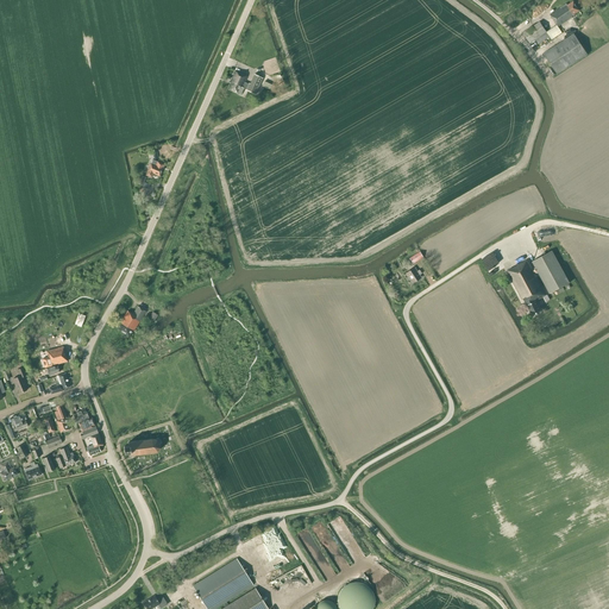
[(566,4),(558,10),(551,14),(558,27),(572,18),(571,17),(575,16),(573,14),(581,11),(573,1),(567,5),(566,4)]
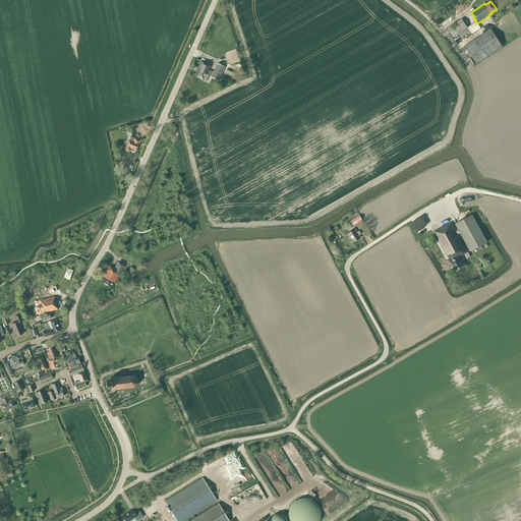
[(453,37),(458,34),(461,38),(470,32),(462,18),(448,29),(453,37)]
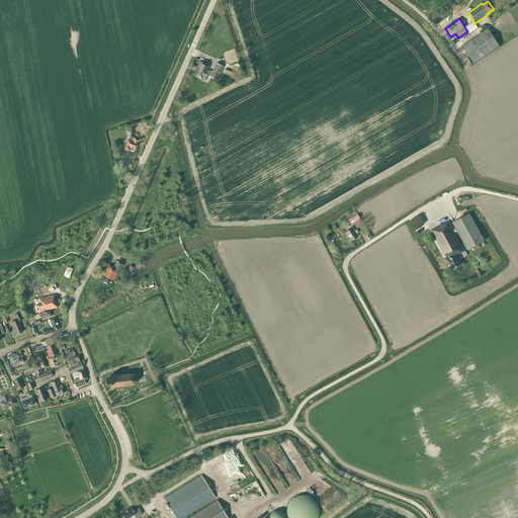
[(462,46),(475,63),(500,47),(489,28),(462,46)]
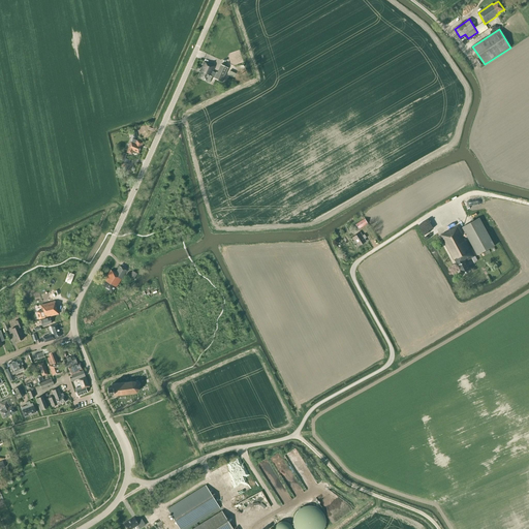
[(214,79),(222,82),(228,68),(221,64),(217,72),(216,72),(216,73),(213,71),(215,67),(205,62),(199,72),(200,72),(198,78),(207,82),(207,81),(210,82),(212,76),(214,78),(214,79)]
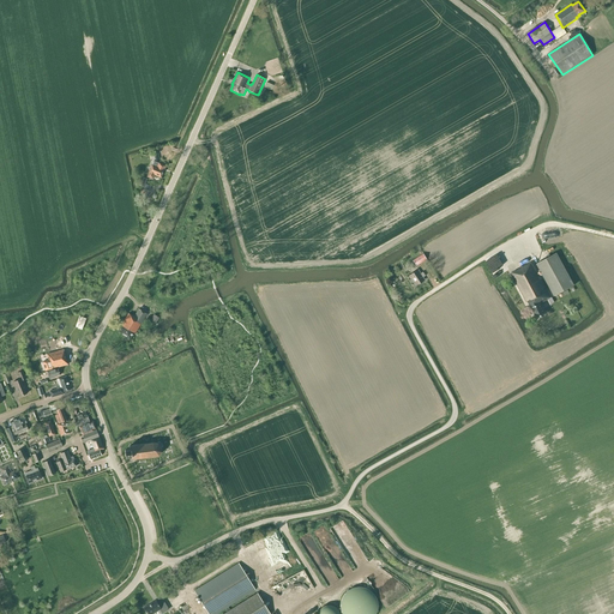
[(274,91),(276,86),(265,82),(263,86),(274,91)]
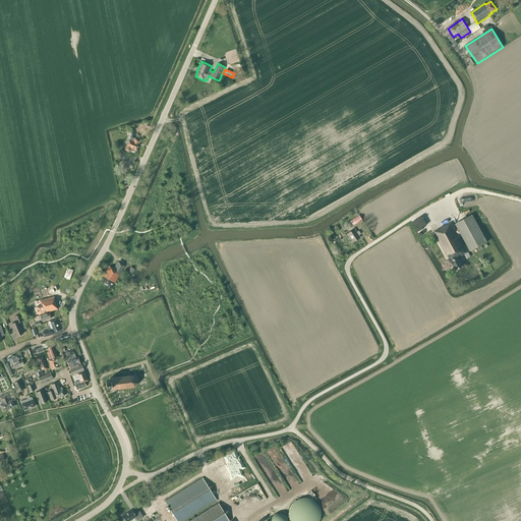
[(136,151),(140,140),(134,138),(133,140),(129,139),(125,150),(129,152),(131,149),(136,151)]
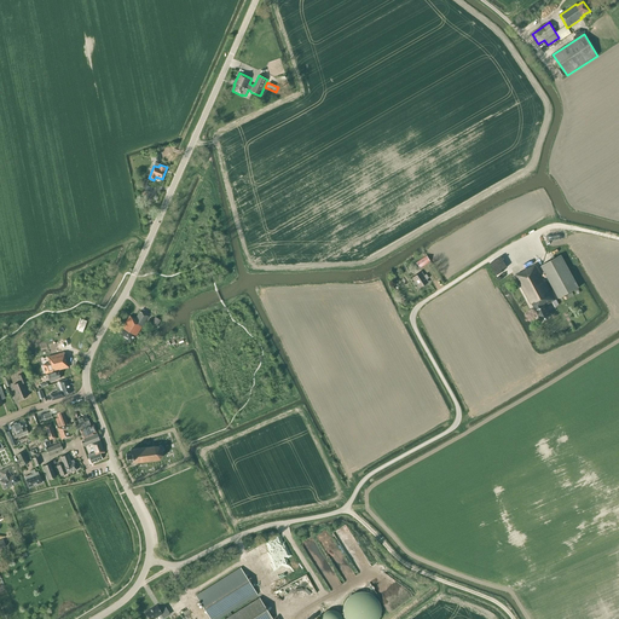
[(139,186),(145,189),(150,181),(143,178),(139,186)]
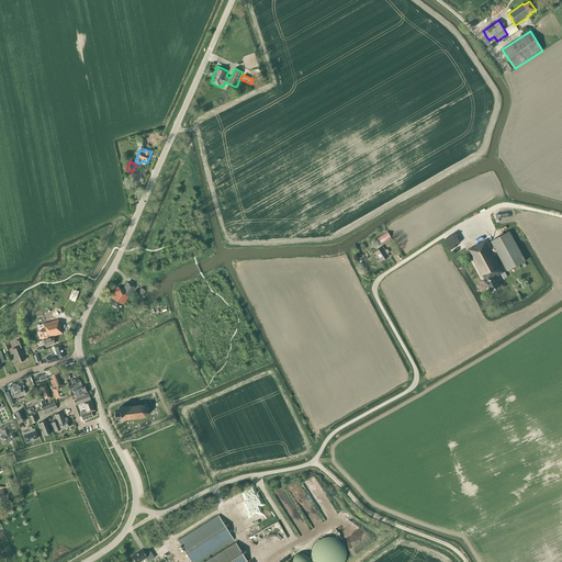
[(526,261),(509,232),(491,242),(494,247),(492,248),(487,239),(468,250),(482,277),(483,276),(491,291),(499,287),(494,278),(505,272),(496,256),(498,254),(507,271),(526,261)]
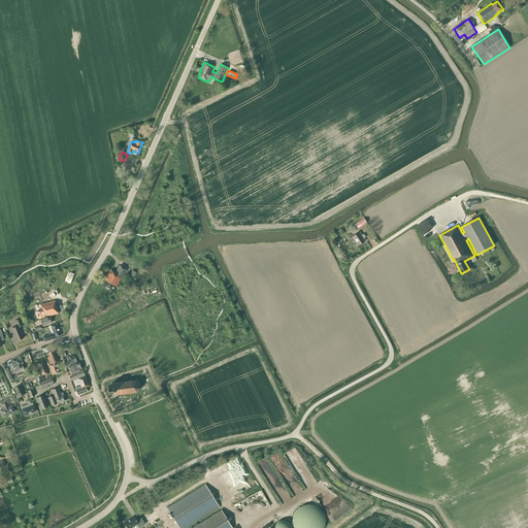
[(355,224),(358,229),(366,224),(364,219),(355,224)]
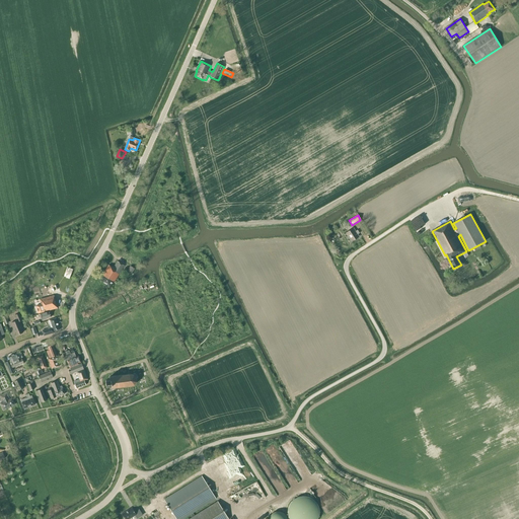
[(359,236),(358,234),(360,233),(358,230),(356,231),(354,228),(346,232),(352,241),(359,236)]
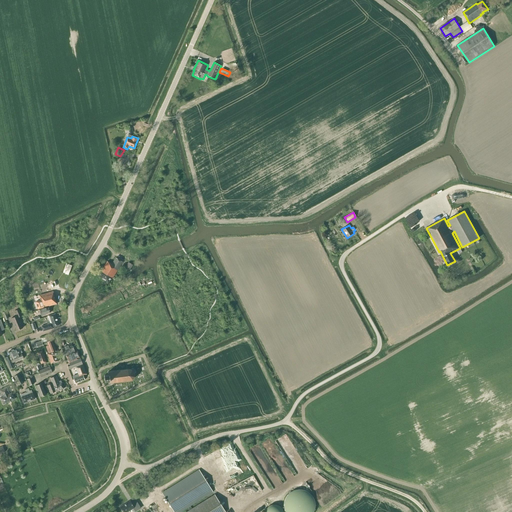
[(102,272),(99,277),(108,283),(111,279),(112,280),(123,262),(115,258),(112,264),(107,261),(101,271),(102,272)]
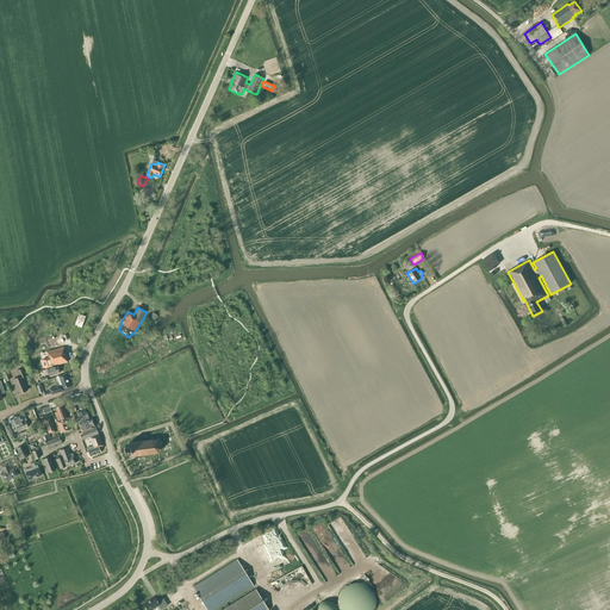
[(148,321),(154,324),(159,316),(154,312),(148,321)]
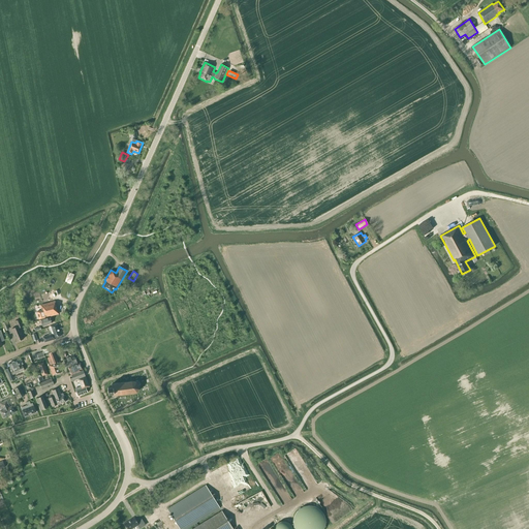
[(52,290),(37,294),(40,304),(55,300),(52,290)]
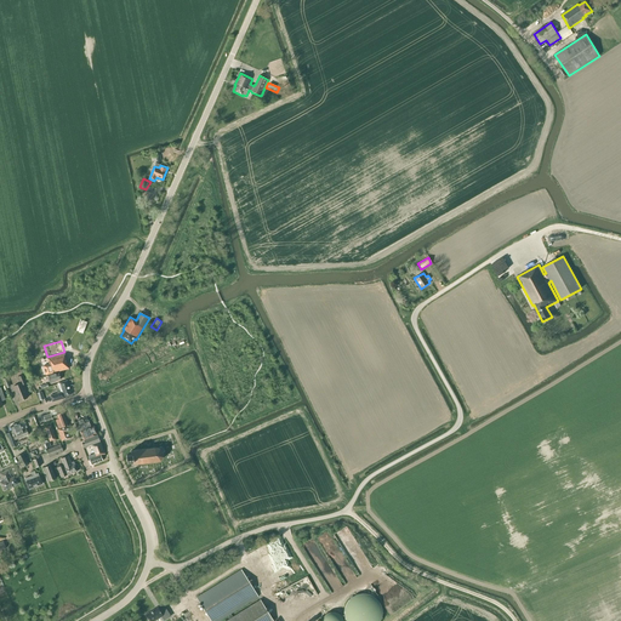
[(68,369),(64,354),(47,359),(49,364),(44,366),(46,375),(68,369)]
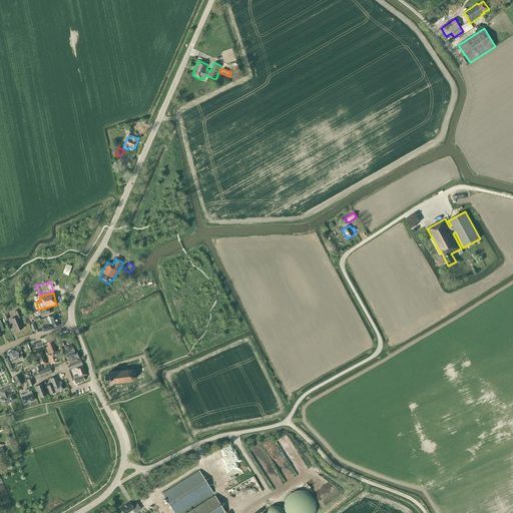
[(50,314),(49,308),(39,311),(41,317),(45,316),(45,315),(50,314)]
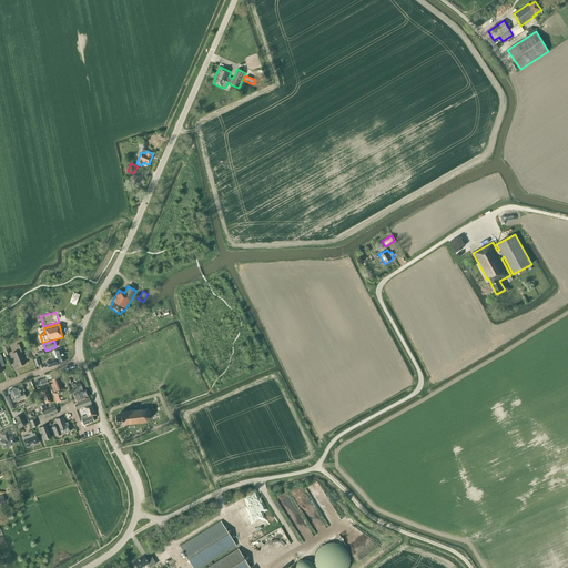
[(17,363),(18,367),(24,364),(23,359),(24,359),(21,352),(24,351),(21,343),(17,345),(19,351),(12,354),(16,363),(17,363)]
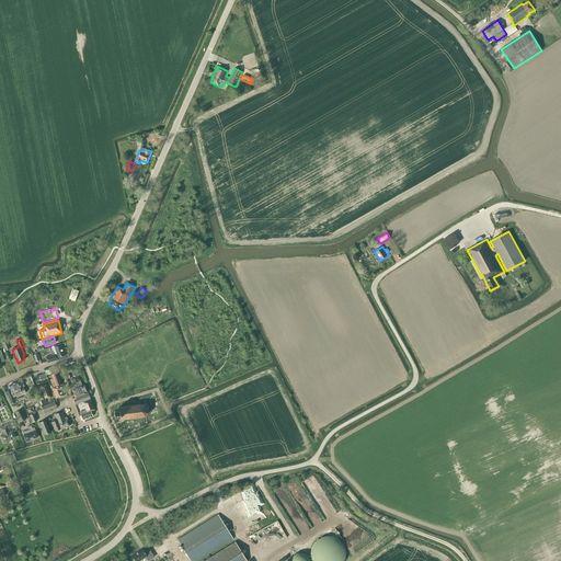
[(52,355),(45,357),(47,363),(58,359),(58,358),(65,356),(60,344),(52,346),(54,352),(50,353),(52,355)]
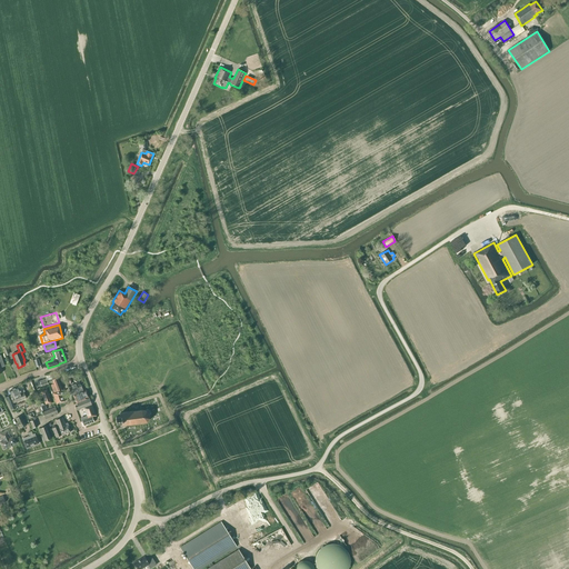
[(62,389),(58,378),(52,380),(55,385),(51,386),(55,392),(62,389)]
